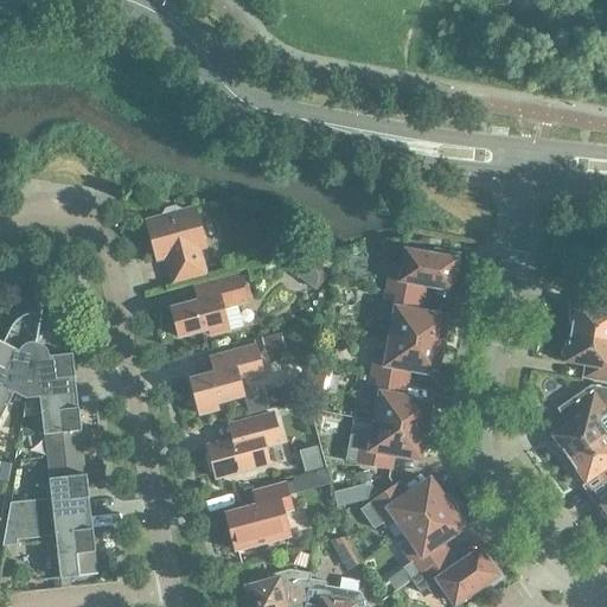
[(174,282),(205,274),(198,249),(205,247),(196,210),(181,213),(180,211),(176,209),(167,211),(164,216),(165,218),(147,223),(158,260),(172,256),(173,262),(170,263),(174,282)]
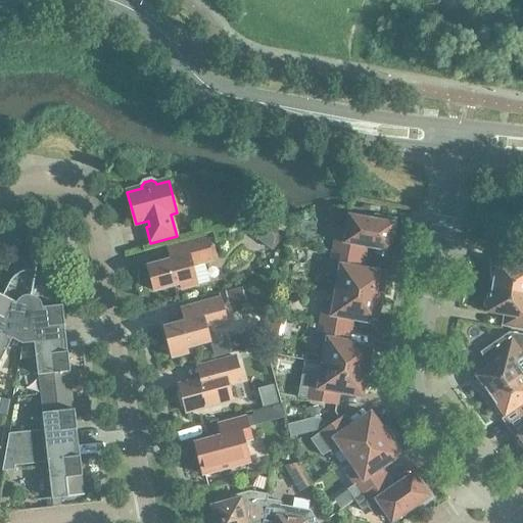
[(333,252),(359,257),(361,245),(388,250),(389,242),(391,242),(395,226),(396,221),(377,217),(376,222),(350,217),(347,230),(337,230),(333,252)]
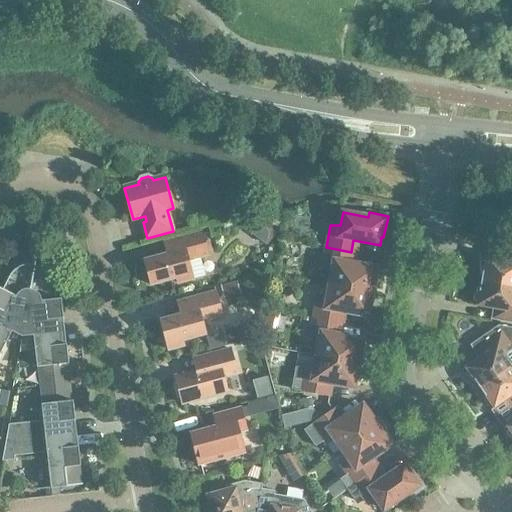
[(242,225),(256,235),(264,225),(249,215),(242,225)]
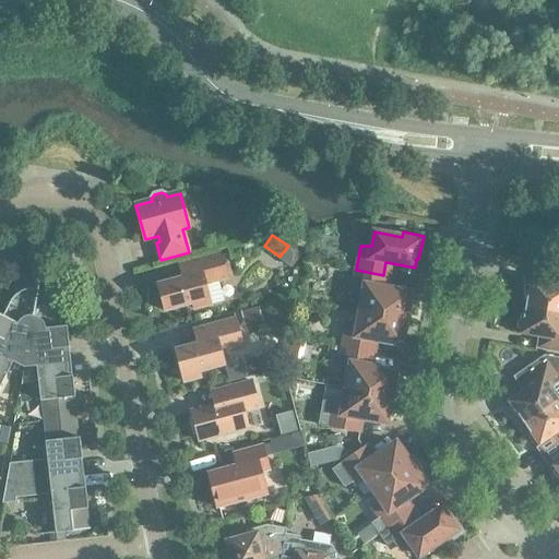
[(228,280),(222,253),(188,263),(191,275),(157,285),(159,293),(156,297),(158,307),(164,308),(165,311),(192,304),(194,309),(212,305),(206,285),(228,280)]
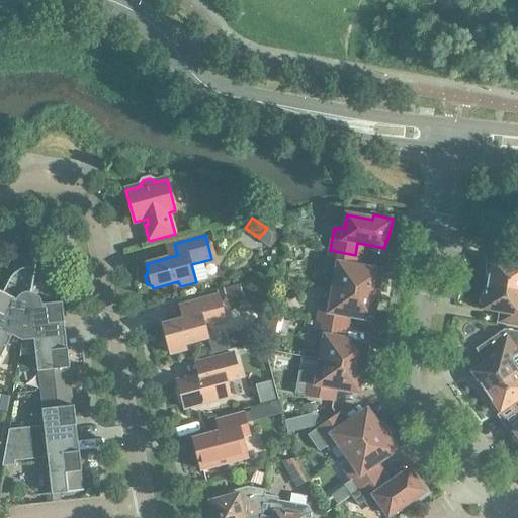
[(334,288),(379,296),(379,295),(380,279),(378,279),(380,271),(353,266),(355,255),(330,250),(326,272),(336,275),(334,288)]
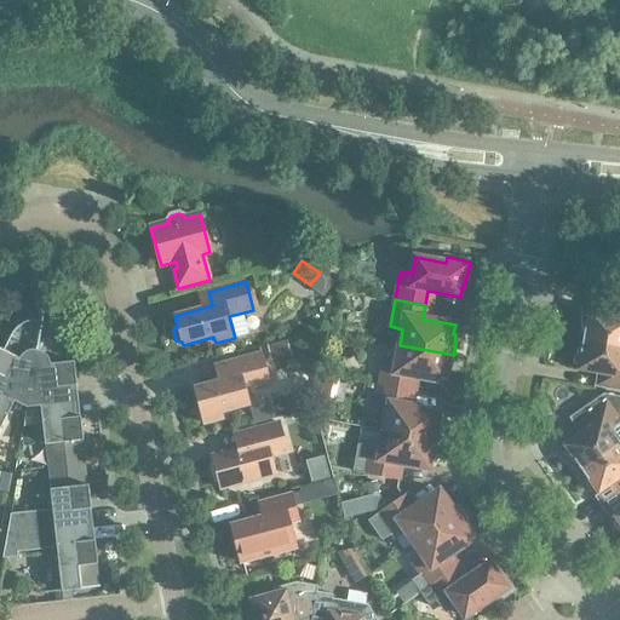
[(583,342),(619,348),(619,303),(618,303),(615,316),(587,311),(587,316),(581,317),(584,337),(583,342)]
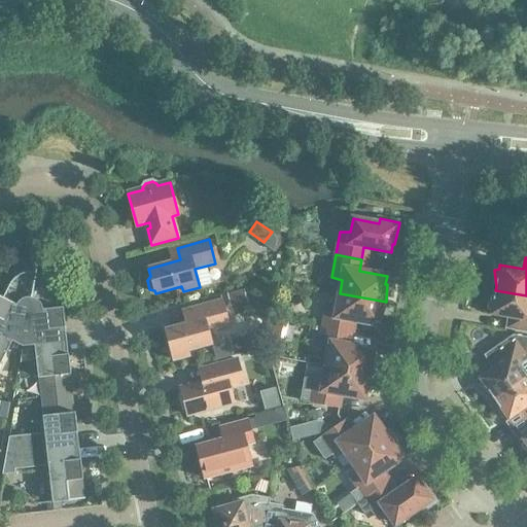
[(11,283),(9,286),(0,304),(0,335),(12,341),(12,342),(23,347),(36,273),(33,273),(30,273),(28,273),(25,273),(22,274),(21,275),(18,276),(16,277),(14,279),(11,282),(11,283)]
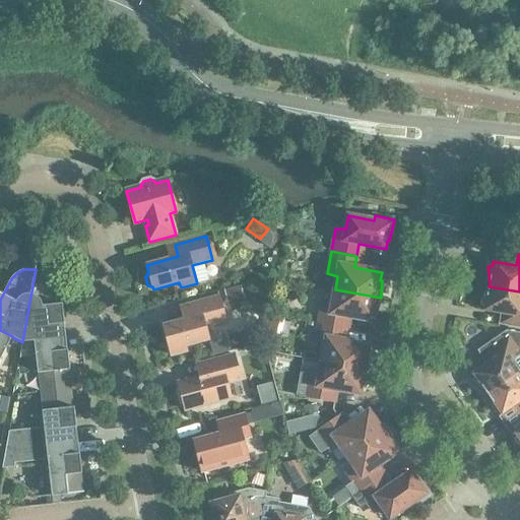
[(39,270),(36,269),(22,342),(35,341),(35,340),(61,337),(56,290),(55,287),(55,285),(55,284),(53,281),(52,278),(50,276),(47,274),(45,272),(42,271),(39,270)]
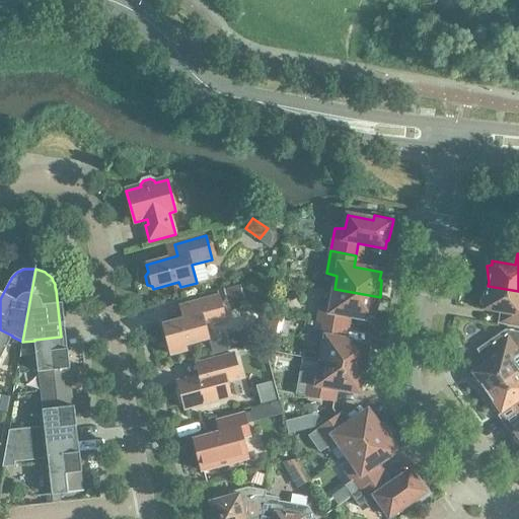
[(244,301),(242,296),(240,289),(239,285),(223,289),(227,305),(244,301)]
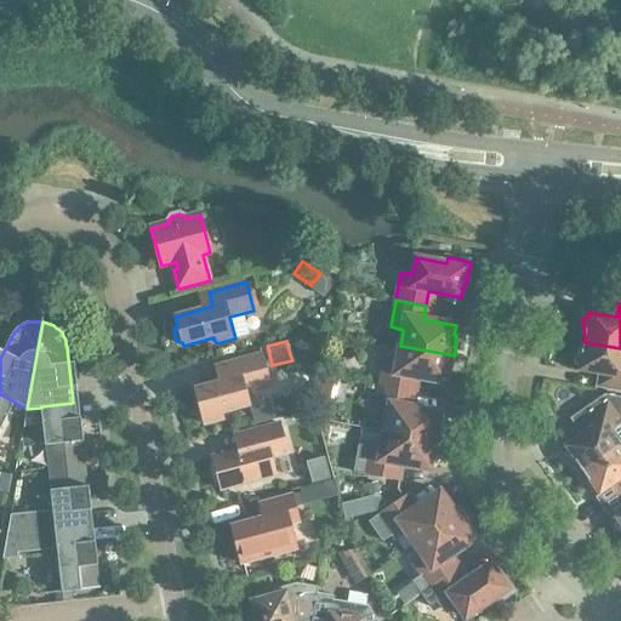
[(620,348),(584,342),(582,346),(574,364),(579,366),(579,371),(605,376),(603,389),(620,392),(620,348)]
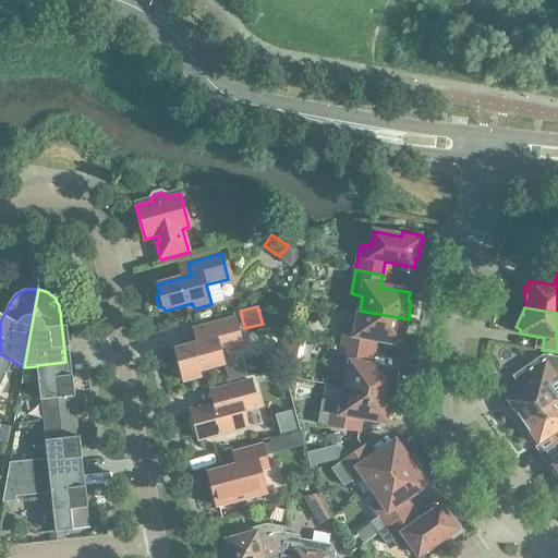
[(341,348),(368,352),(372,340),(400,344),(401,337),(403,337),(409,319),(360,311),(356,324),(346,323),(341,348)]
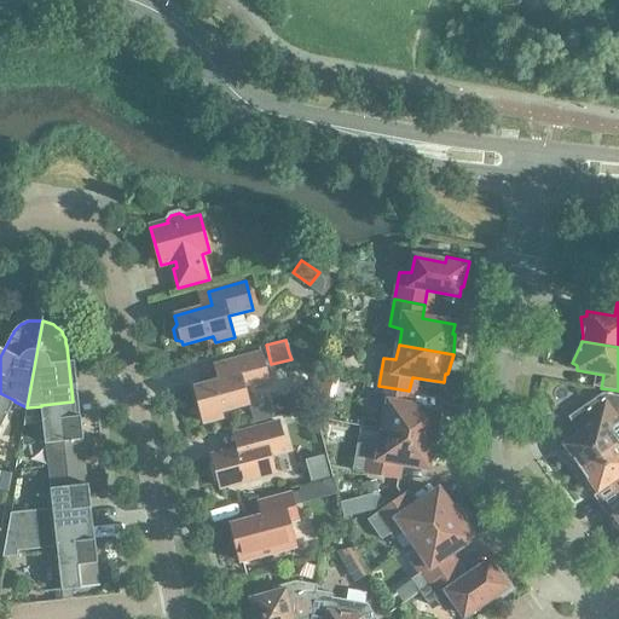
[(270,382),(261,353),(224,364),(229,379),(194,388),(203,423),(223,418),(221,412),(249,405),(246,389),(270,382)]
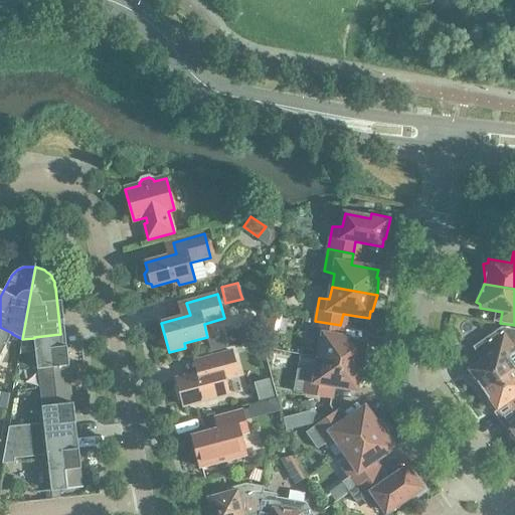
[(269,313),(266,329),(278,332),(281,316),(269,313)]
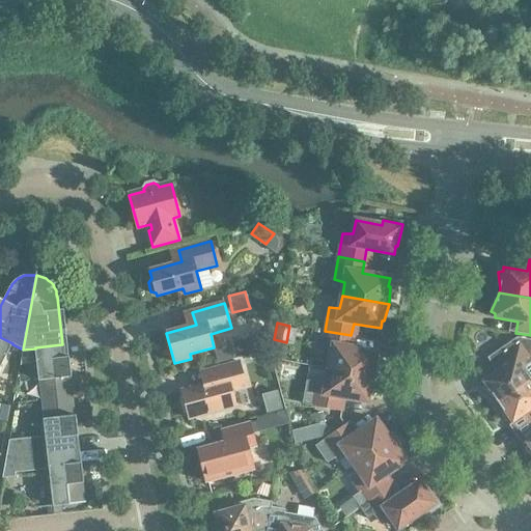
[(329,369),(375,378),(376,361),(374,360),(376,353),(348,347),(351,335),(325,331),(320,354),(331,357),(329,369)]
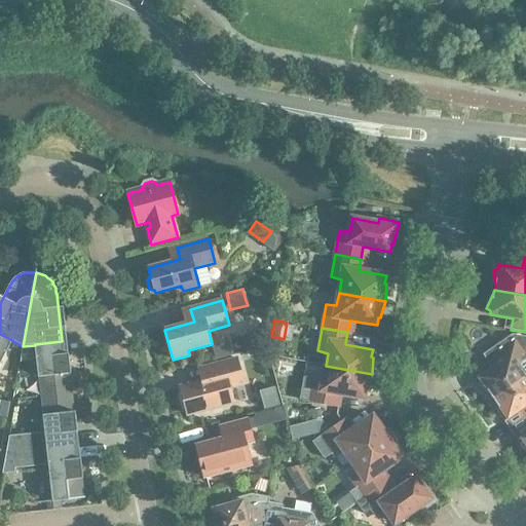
[(0,364),(12,341),(12,340),(0,334),(0,364)]
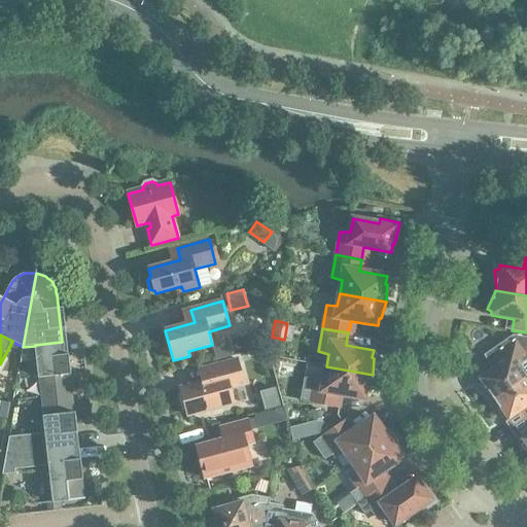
[(493,399),(526,377),(519,366),(526,360),(526,338),(514,336),(489,352),(498,365),(480,379),(482,383),(479,386),(492,396),(493,399)]
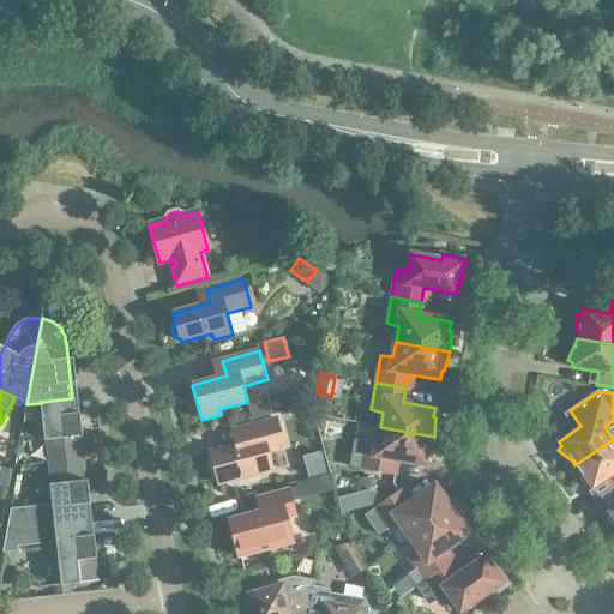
[(49,463),(84,459),(82,437),(83,437),(82,423),(76,425),(72,398),(41,402),(41,403),(44,441),(47,440),(49,463)]
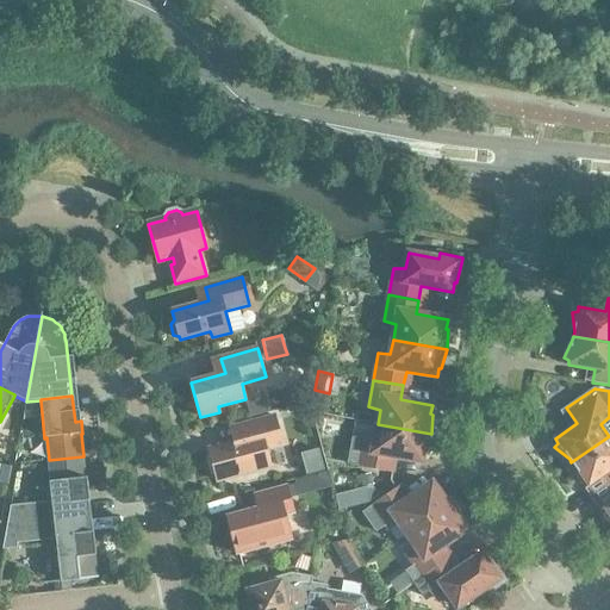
[(243,424),(247,439),(209,449),(218,481),(271,467),(266,450),(282,446),(275,416),(243,424)]
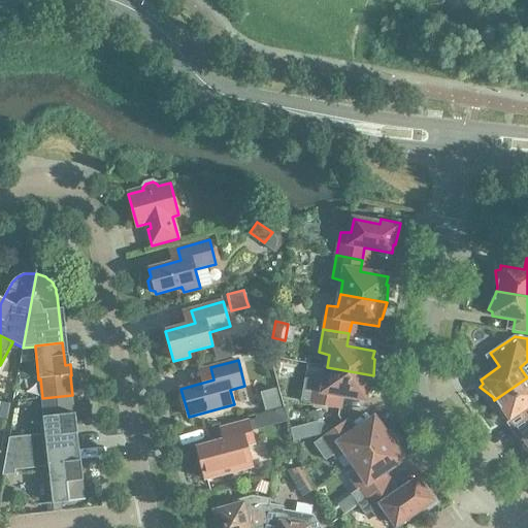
[(373,376),(373,375),(327,367),(324,381),(305,378),(301,402),(335,408),(338,395),(365,400),(366,392),(368,393),(373,376)]
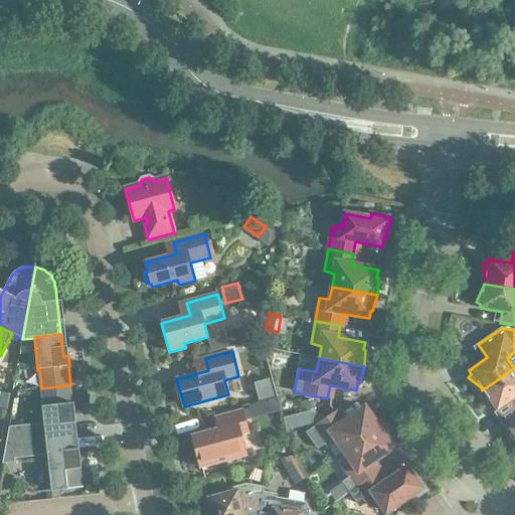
[(514,368),(482,390),(485,393),(490,408),(494,407),(497,411),(514,397),(514,368)]
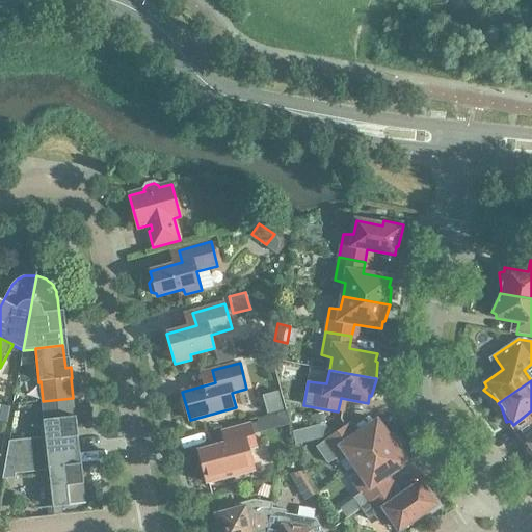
[(73,398),(43,401),(45,420),(44,421),(46,437),(8,442),(5,459),(75,451),(73,428),(77,428),(76,417),(75,417),(73,398)]
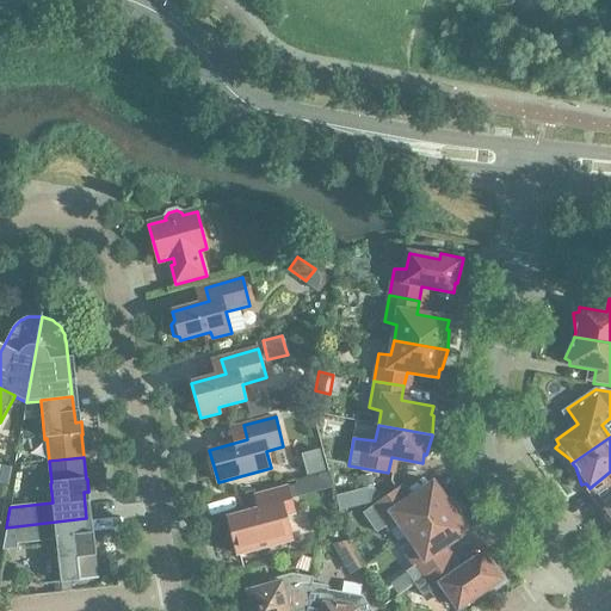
[(374,486),(371,475),(359,477),(362,488),(374,486)]
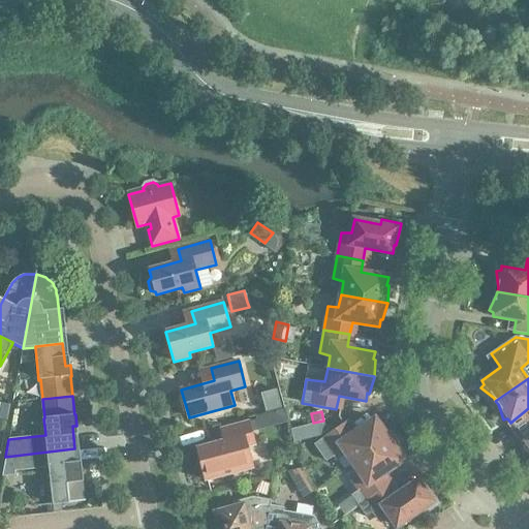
[(353,465),(393,437),(381,425),(379,426),(375,418),(352,434),(344,424),(322,439),(337,459),(346,454),(353,465)]
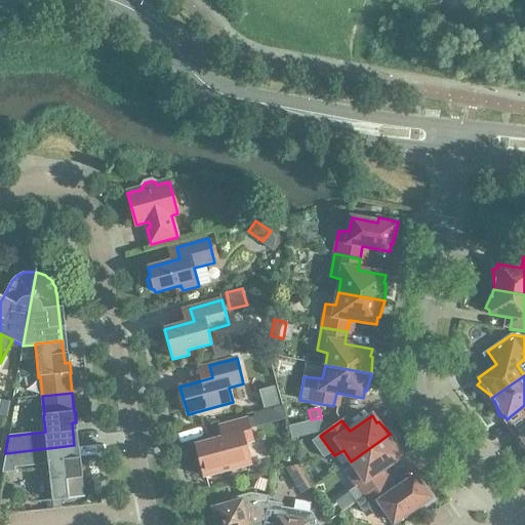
[(245,443),(253,441),(247,419),(219,427),(223,438),(196,445),(204,477),(250,465),(245,443)]
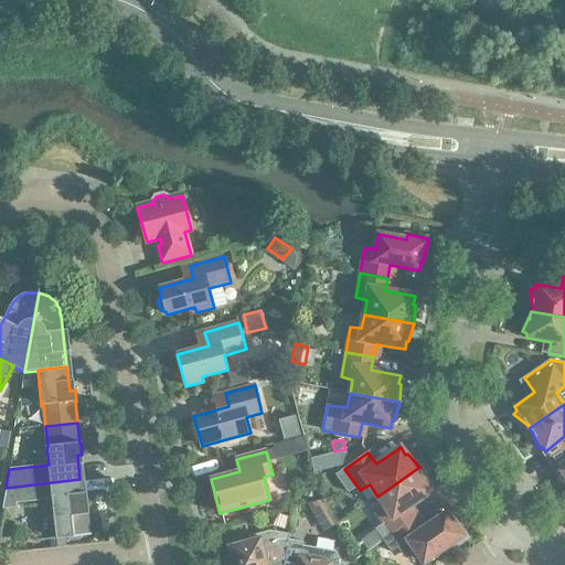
[(383,541),(414,520),(407,509),(432,492),(426,484),(428,483),(419,468),(419,467),(377,497),(385,508),(376,515),(383,524),(375,530),(383,541)]
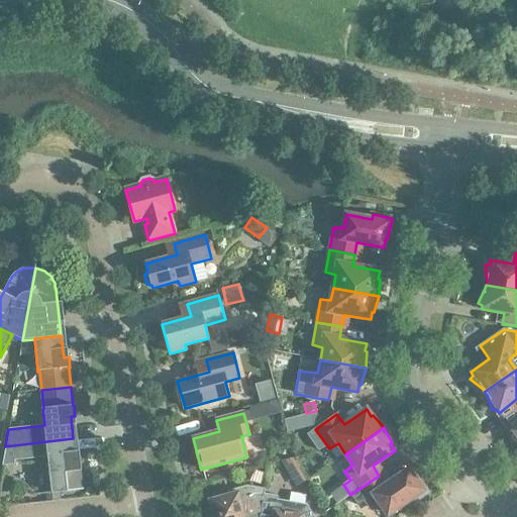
[(73,438),(5,446),(1,466),(14,464),(14,460),(47,456),(52,494),(83,490),(80,471),(82,471),(80,459),(76,460),(73,438)]
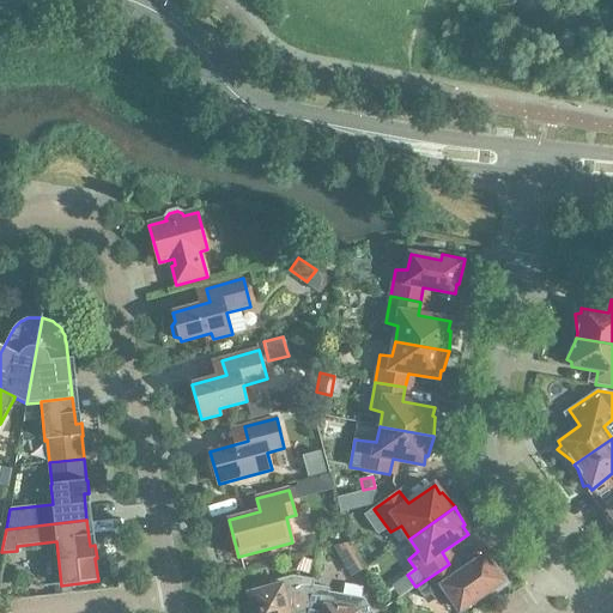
[(354,554),(347,542),(332,547),(341,563),(354,554)]
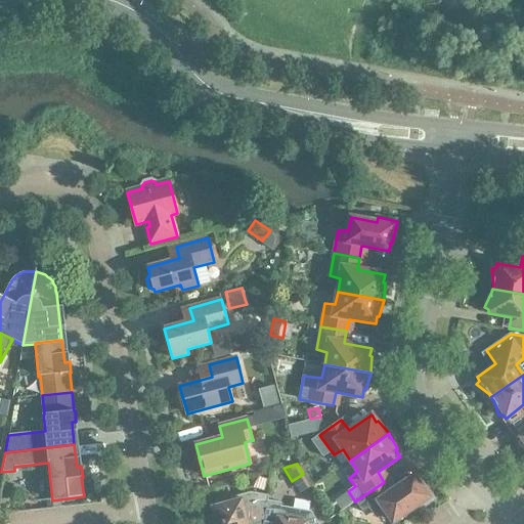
[(384,482),(355,501),(362,513),(370,508),(377,516),(385,510),(393,522),(415,507),(417,511),(434,499),(431,494),(420,482),(419,482),(413,476),(391,491),(384,482)]
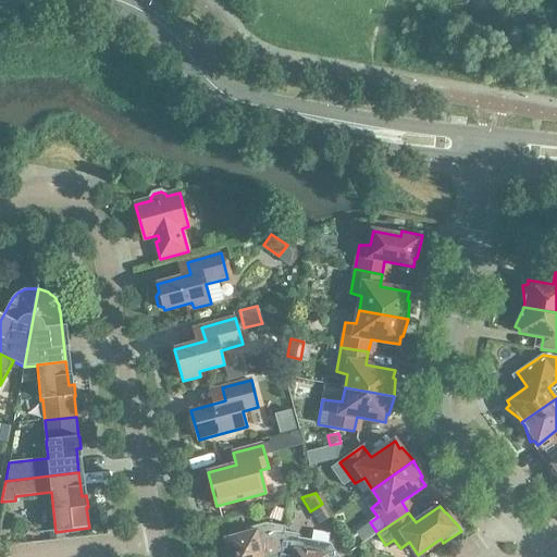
[(280,556),(285,527),(267,523),(255,527),(255,531),(225,539),(227,545),(226,549),(226,554),(227,556),(280,556)]
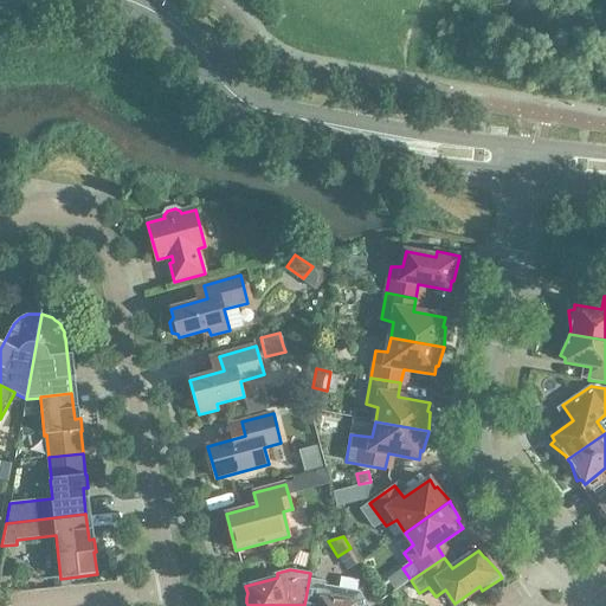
[(310,573),(304,605),(368,605),(360,592),(326,586),(326,581),(310,579),(311,573),(310,573)]
